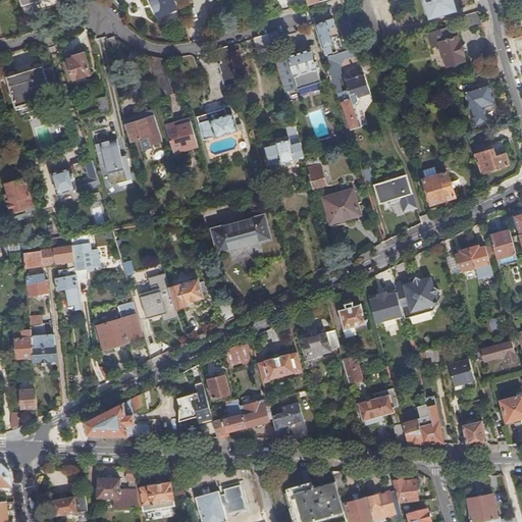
[(150,0),(158,16),(176,8),(172,0),(150,0)]
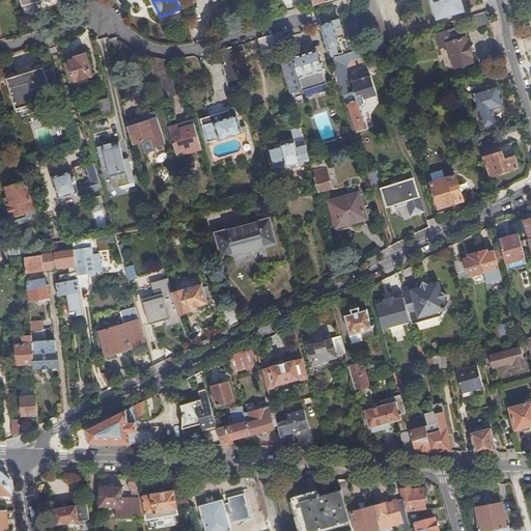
[(432,0),(438,18),(466,10),(462,0),(432,0)]
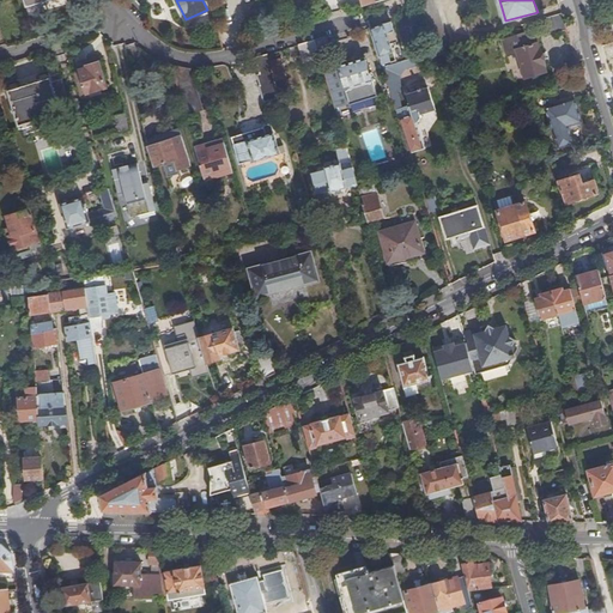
[(556,32),(568,29),(562,12),(551,16),(556,32)]
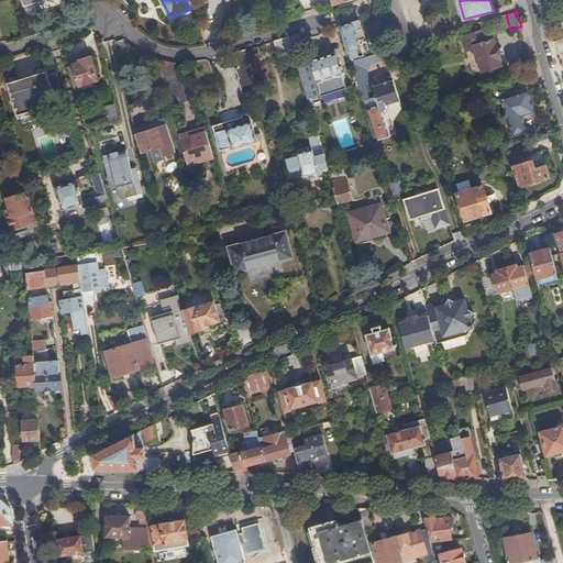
[(339,22),(351,58),(363,54),(359,39),(365,35),(360,19),(343,24),(342,21),(339,22)]
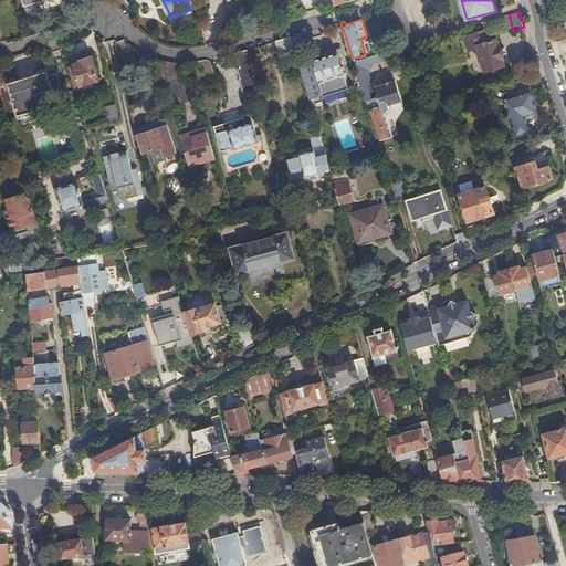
[(478,44),(498,39),(494,27),(464,35),(469,50),(479,46),(478,44)]
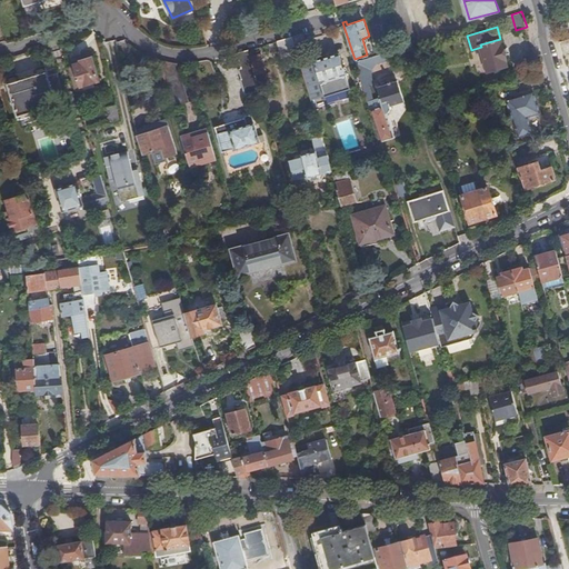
[(307,47),(302,33),(292,36),(297,50),(307,47)]
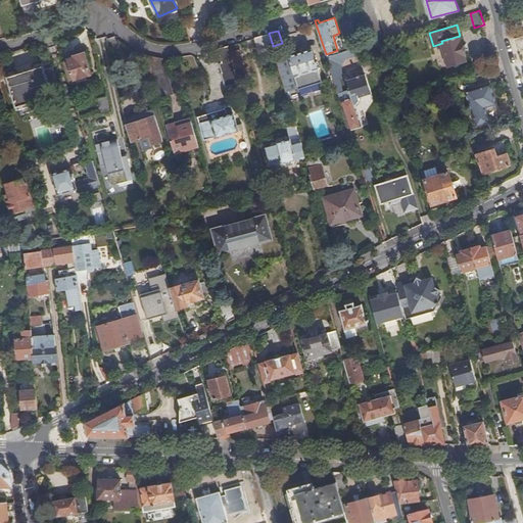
[(273,46),(269,33),(254,38),(258,53),(274,49),(273,46)]
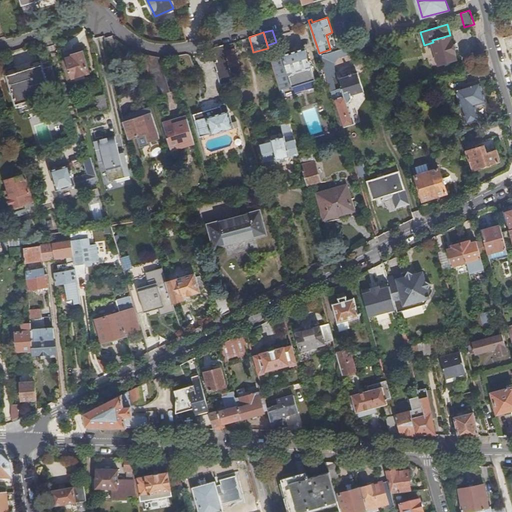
[(457,58),(450,35),(432,40),(433,42),(439,64),(457,58)]
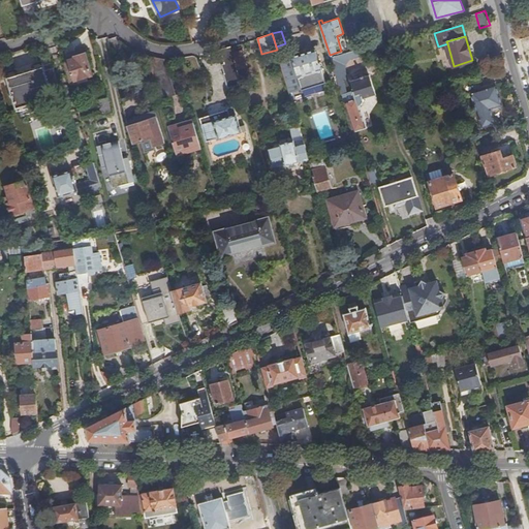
[(384,55),(389,53),(384,40),(380,42),(381,45),(384,55)]
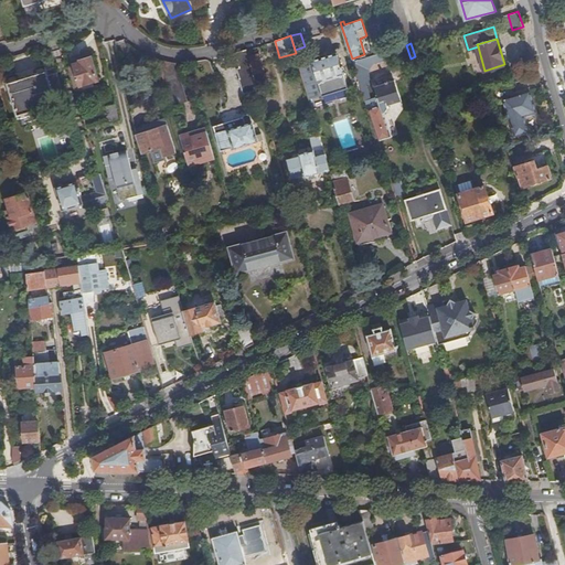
[(242,95),(258,89),(254,74),(247,53),(246,50),(235,52),(240,67),(236,68),(238,77),(237,78),(242,95)]
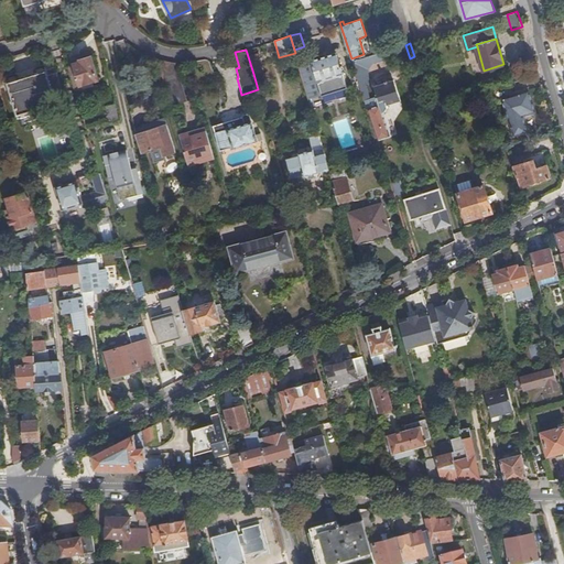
[(353,61),(377,140),(390,136),(382,111),(384,110),(388,106),(387,105),(400,100),(393,79),(377,85),(375,88),(376,93),(375,94),(376,96),(369,98),(365,85),(370,83),(366,69),(373,63),(392,57),(391,52),(390,50),(353,61)]
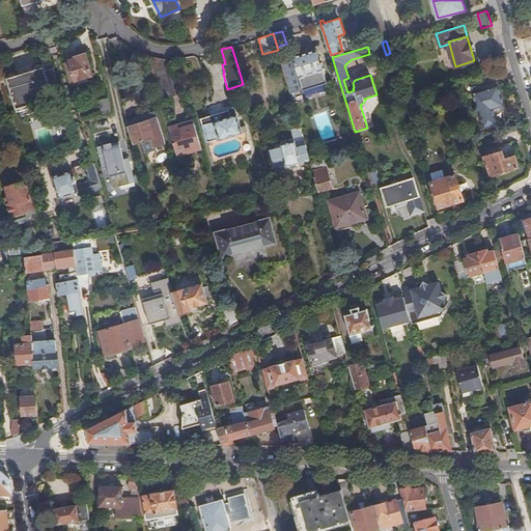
[(240,48),(232,50),(239,70),(248,66),(244,51),(243,48),(241,49),(240,48)]
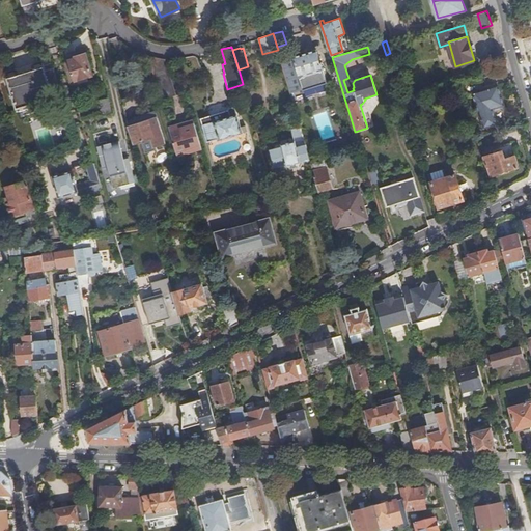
[(66,55),(68,61),(75,59),(75,57),(86,54),(84,49),(66,55)]
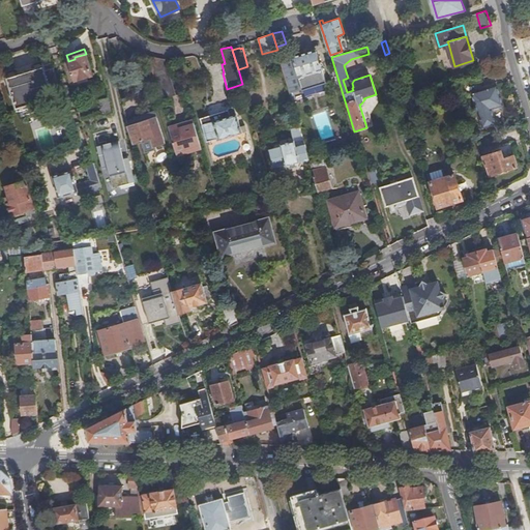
[(316,49),(292,57),(302,90),(326,82),(316,49)]
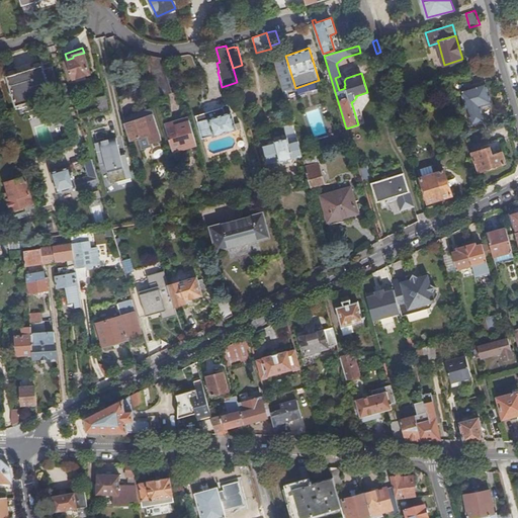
[(376,54),(389,92),(393,91),(380,52),(376,54)]
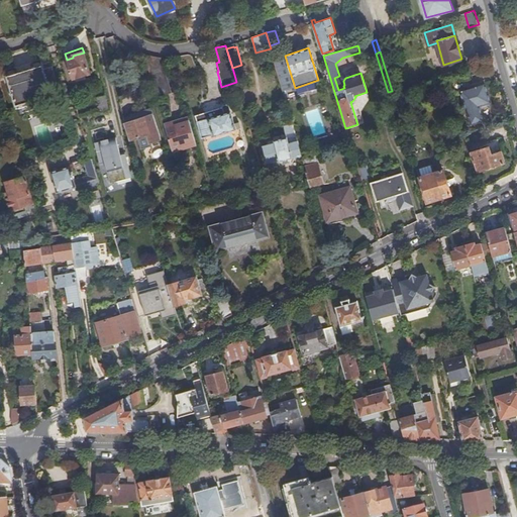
[(73,58),(67,60),(72,78),(90,73),(84,53),(73,56),(73,58)]
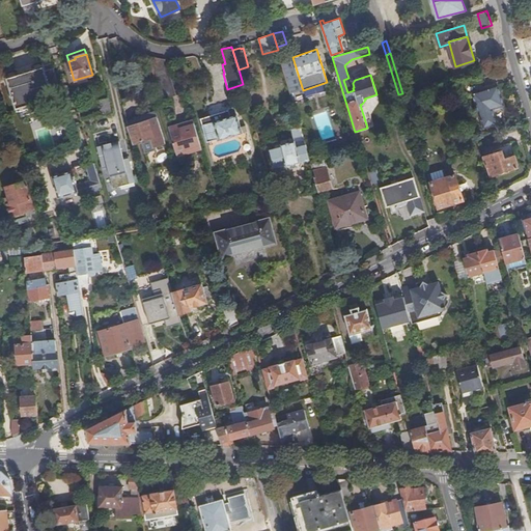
[(147,54),(161,99),(176,94),(165,58),(157,57),(147,54)]
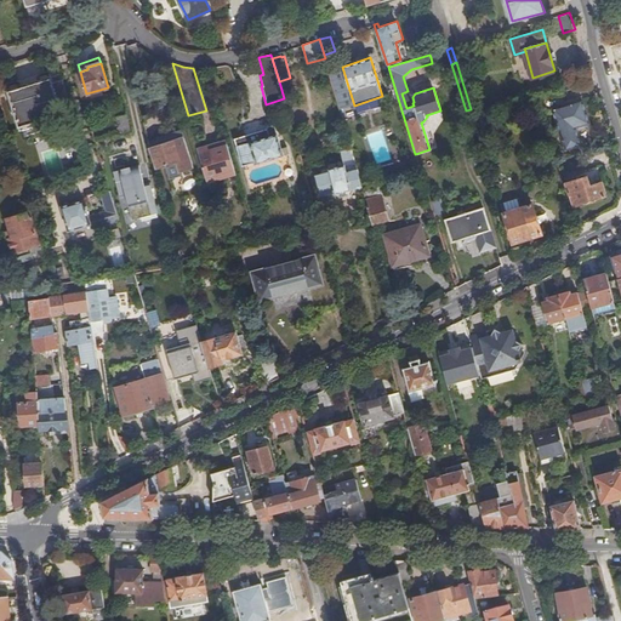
[(329,70),(335,92),(345,90),(337,68),(329,70)]
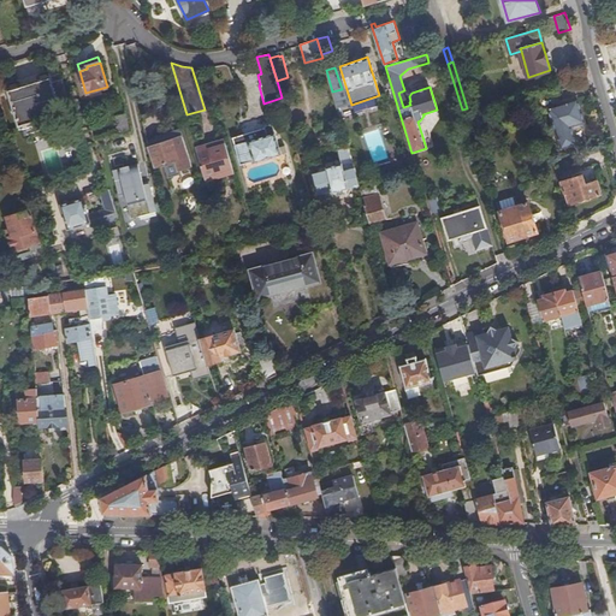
[(80,71),(73,72),(80,95),(86,93),(80,71)]
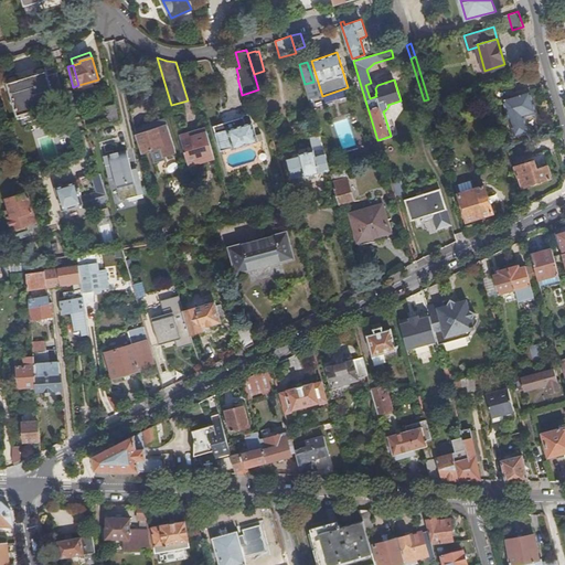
[(65,100),(56,72),(46,75),(45,71),(31,75),(32,77),(22,81),(21,78),(7,83),(18,118),(29,115),(31,117),(33,118),(36,118),(39,118),(41,117),(42,116),(44,115),(45,113),(46,110),(56,107),(56,104),(65,100)]
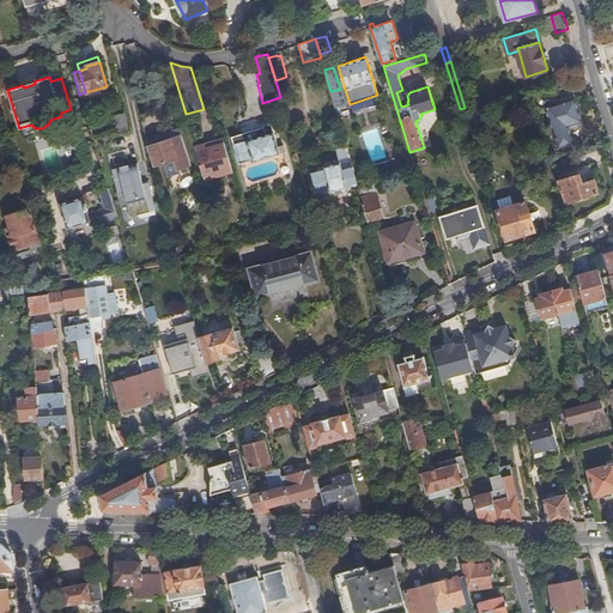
[(560,89),(532,97),(535,110),(546,107),(559,146),(575,141),(569,125),(583,121),(575,97),(564,99),(560,89)]
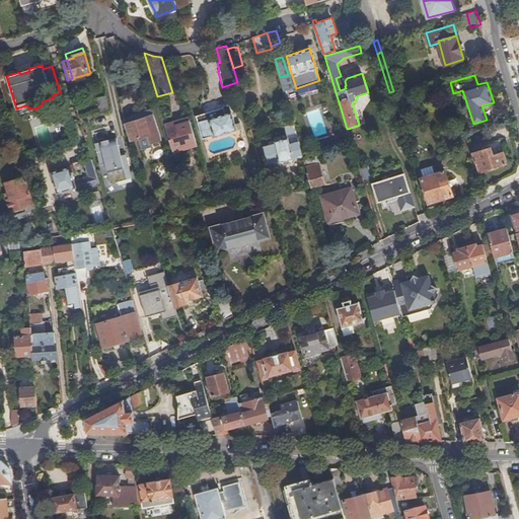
[(108,108),(105,96),(98,97),(100,110),(108,108)]
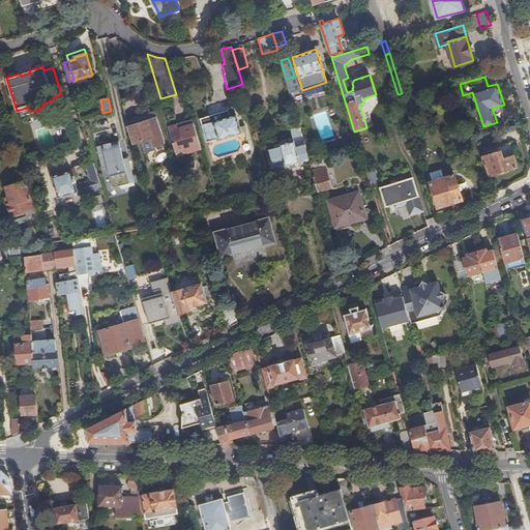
[(228,110),(212,114),(214,120),(213,120),(213,121),(204,123),(202,124),(207,142),(218,138),(218,140),(247,130),(245,125),(240,126),(234,106),(228,108),(228,110)]
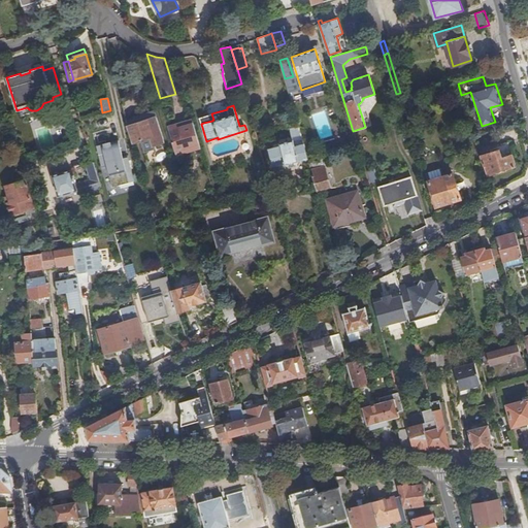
[(128,126),(133,143),(150,137),(153,145),(164,141),(154,110),(149,112),(151,118),(139,122),(137,117),(126,120),(128,126)]
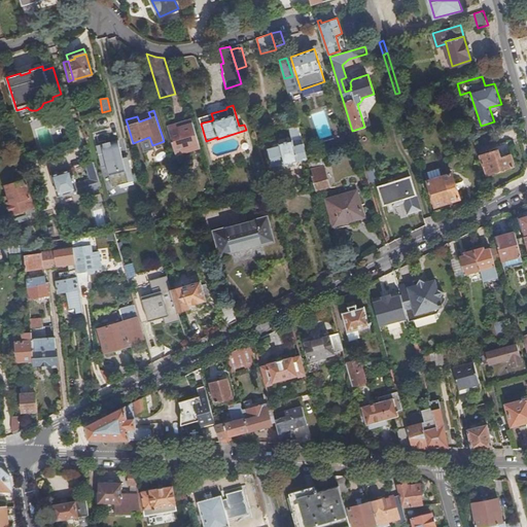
[(150,117),(148,112),(137,116),(139,121),(150,117)]
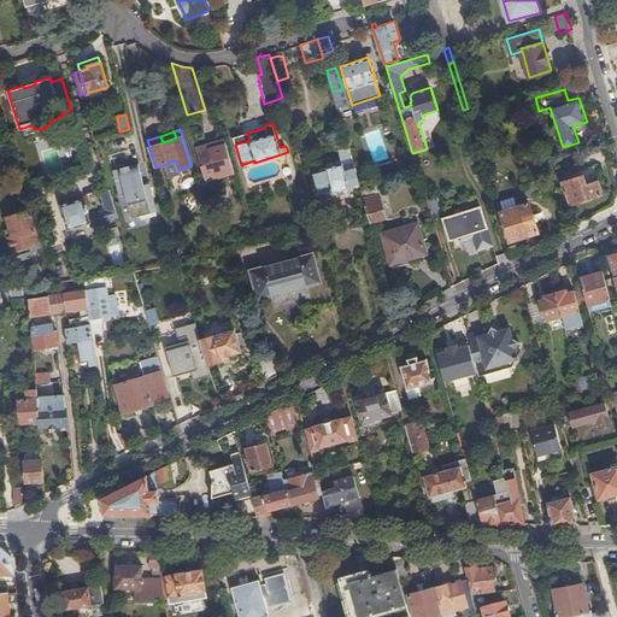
[(250,140),(247,133),(236,136),(238,144),(248,141),(248,140),(250,140)]
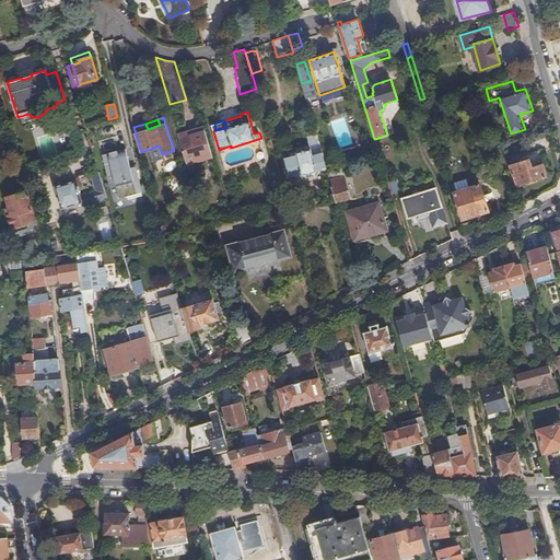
[(178,133),(185,159),(211,151),(205,130),(190,135),(189,130),(178,133)]
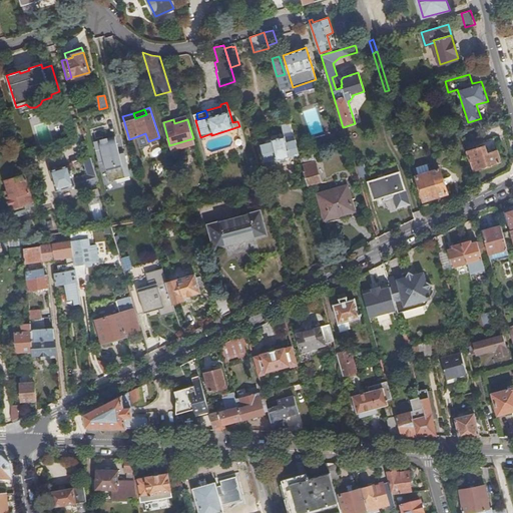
[(282,124),(285,133),(293,131),(290,122),(282,124)]
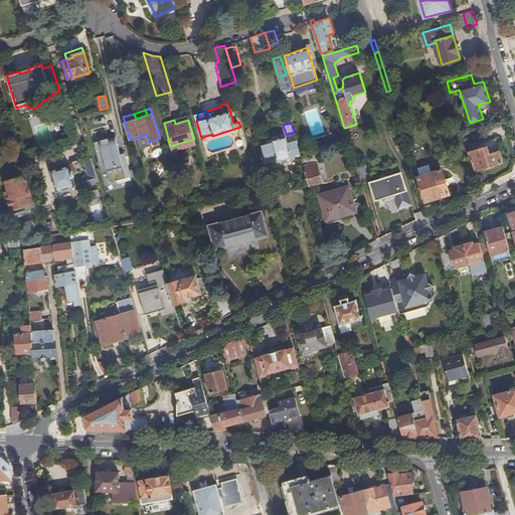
[(34,128),(40,145),(53,141),(47,124),(34,128)]
